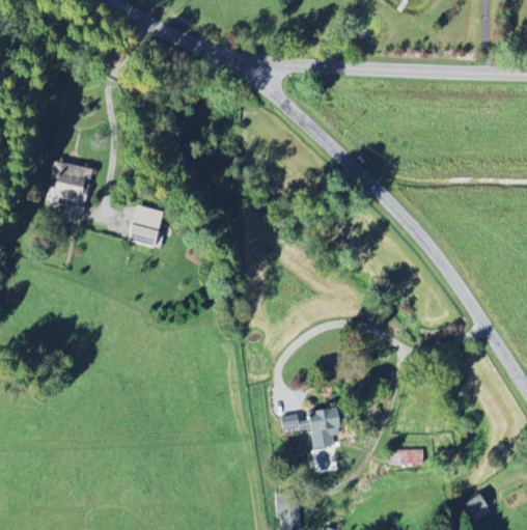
[(91,168),(53,162),(45,206),(60,208),(60,211),(70,213),(68,218),(83,220),(91,168)]
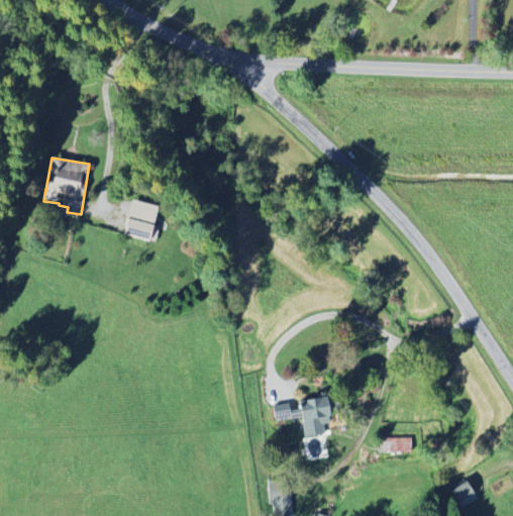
[(122,234),(156,242),(164,208),(130,200),(122,234)]
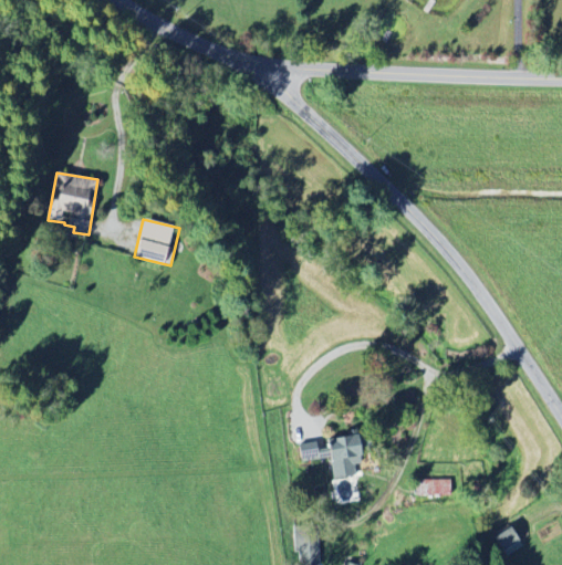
[(333,479),(356,474),(354,464),(360,463),(354,433),(325,439),(333,479)]
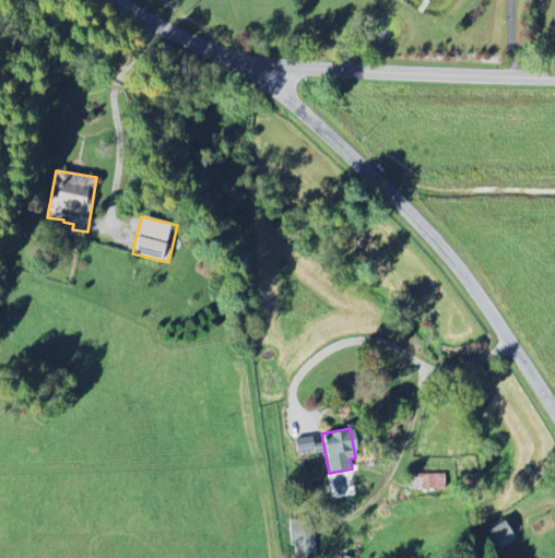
[(295,439),(296,455),(315,453),(314,437),(295,439)]
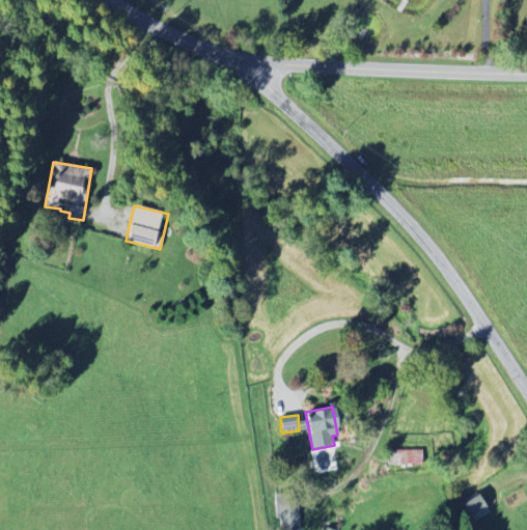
[(423,449),(392,450),(392,466),(424,466),(423,449)]
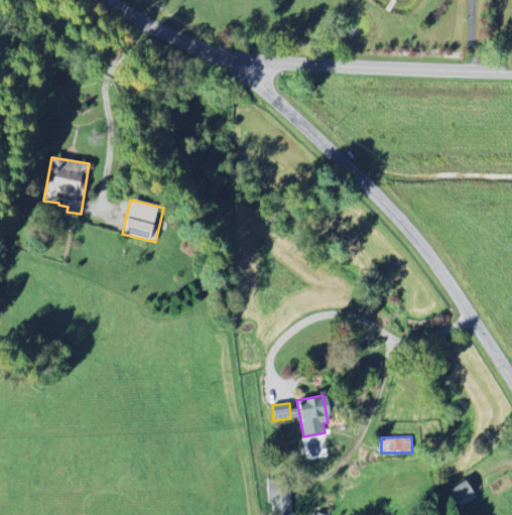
[(463,508),(479,498),(467,479),(451,490),(463,508)]
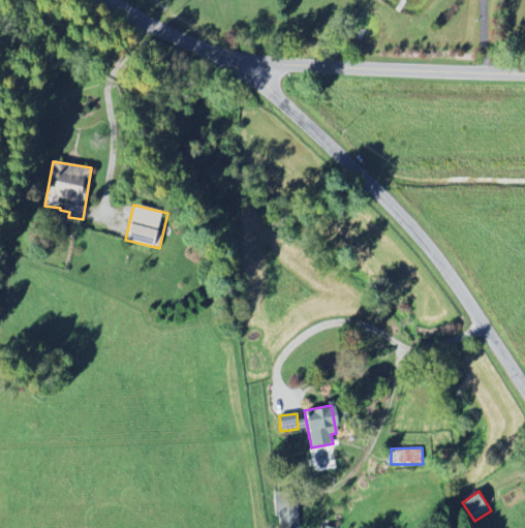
[(300,527),(299,505),(279,506),(279,527),(300,527)]
